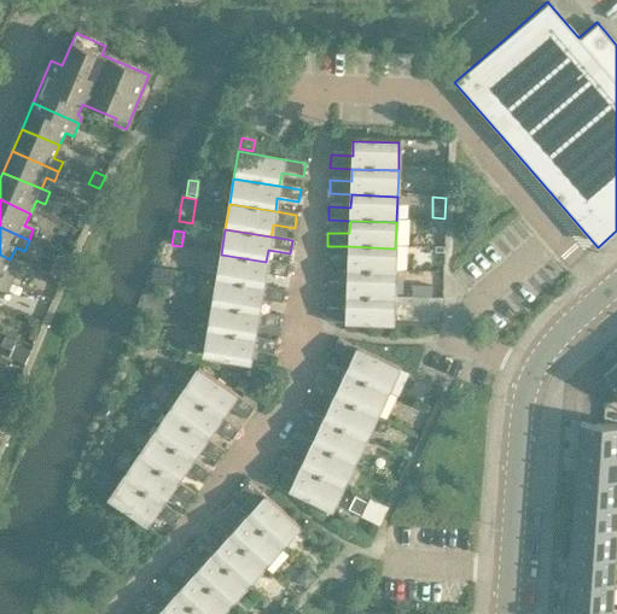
[(394,274),(395,249),(349,246),(348,259),(326,258),(326,272),(348,273),(394,274)]
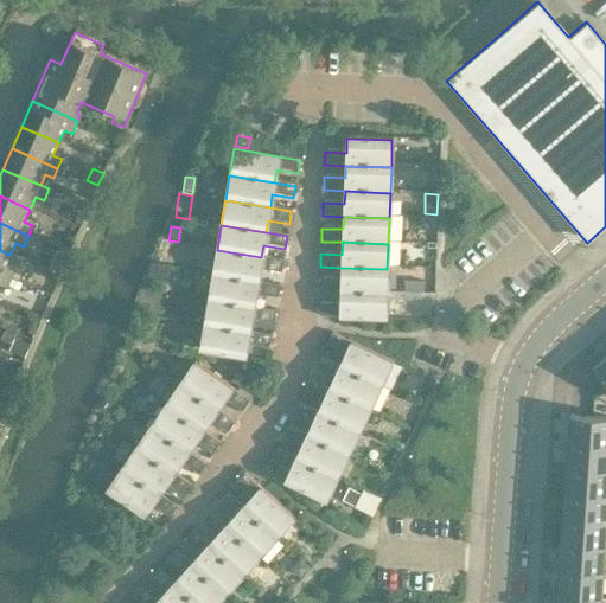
[(5,268),(10,255),(0,250),(0,276),(8,281),(13,271),(5,268)]
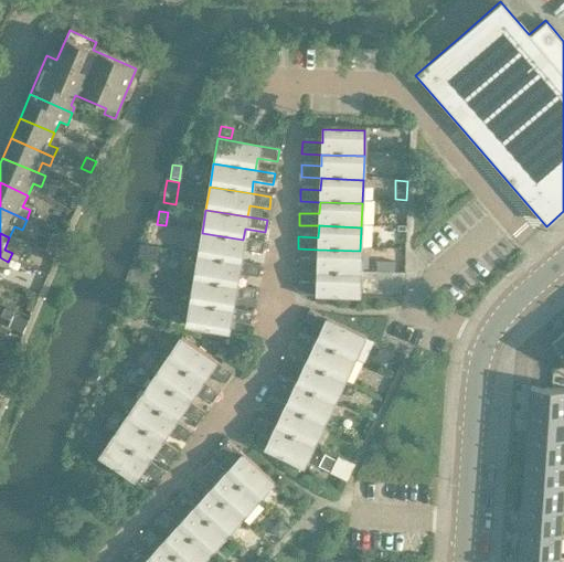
[(263,243),(243,240),(202,233),(198,257),(240,264),(242,252),(261,255),(263,243)]
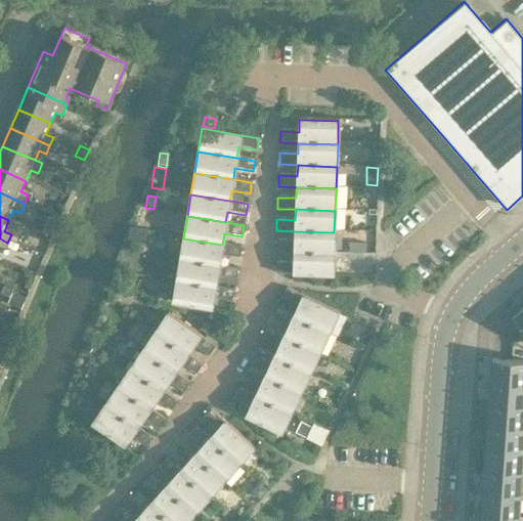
[(141,230),(129,228),(127,243),(139,245),(141,230)]
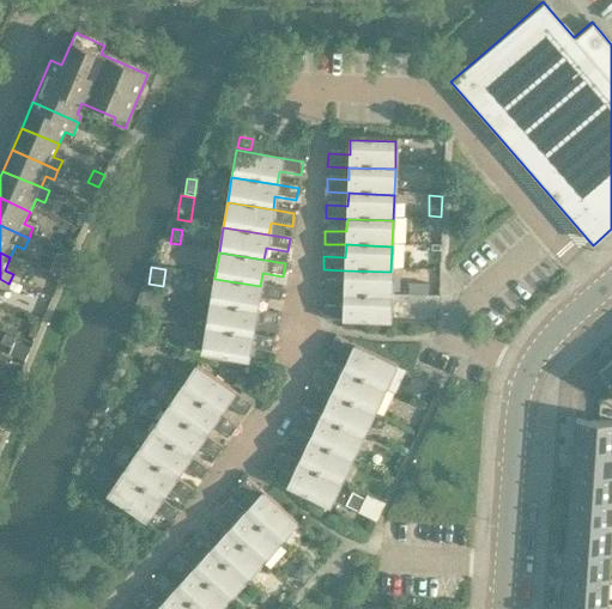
[(389,298),(391,272),(345,270),(345,282),(323,282),(322,296),(344,296),(389,298)]
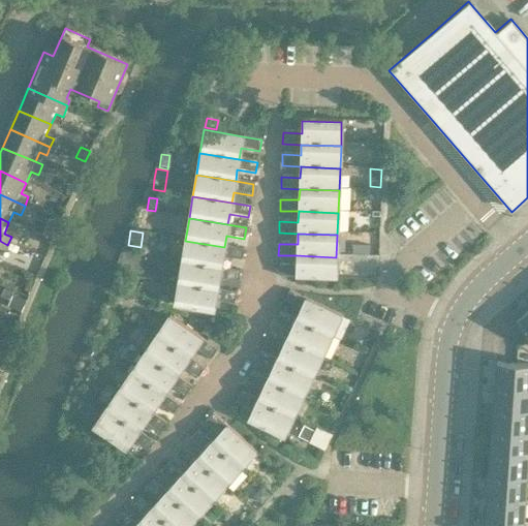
[(243,250),(224,247),(185,241),(181,263),(220,269),(222,257),(241,260),(243,250)]
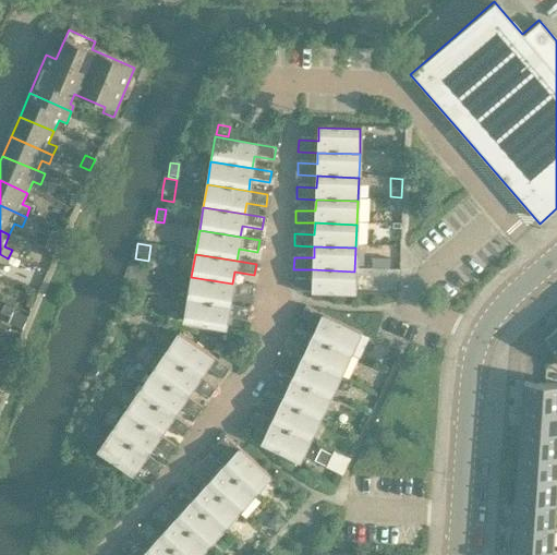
[(8,258),(5,265),(15,270),(19,263),(8,258)]
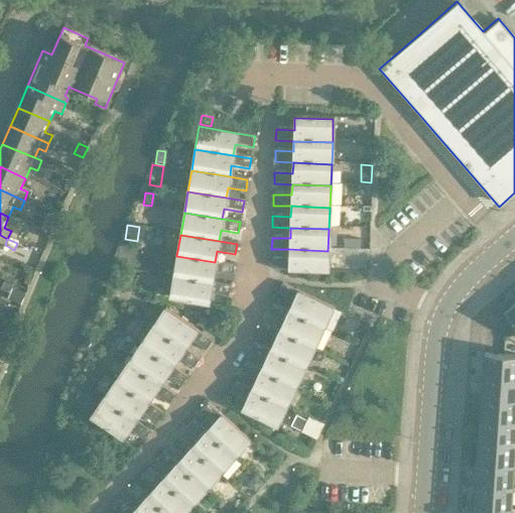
[(327,273),(328,251),(289,249),(289,260),(271,259),(270,270),(288,271),(327,273)]
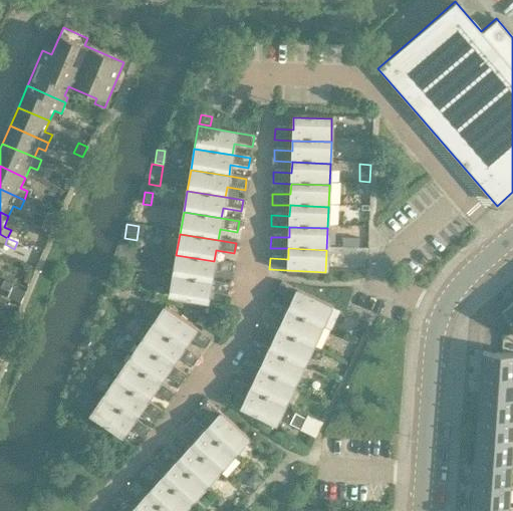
[(232,264),(214,261),(176,255),(173,276),(211,282),(212,272),(230,275),(232,264)]
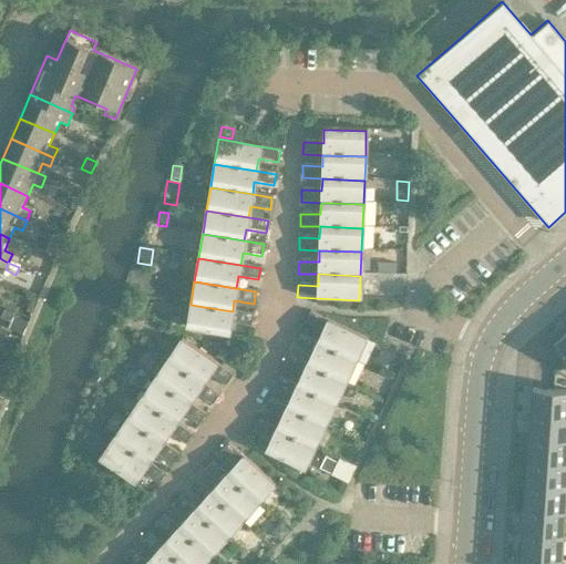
[(251,315),(233,311),(191,305),(186,329),(228,337),(230,324),(250,327),(251,315)]
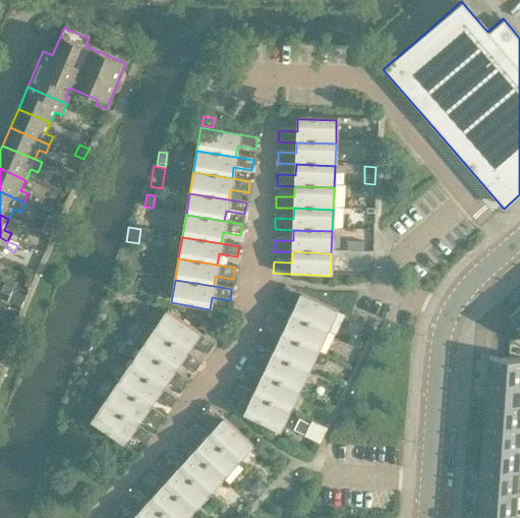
[(3,286),(0,293),(8,296),(11,290),(3,286)]
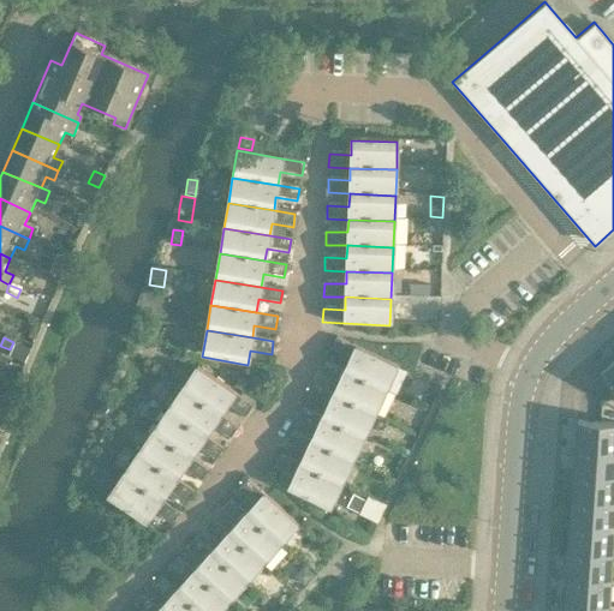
[(355,348),(335,339),(329,351),(350,360),(344,372),(386,391),(397,367),(355,348)]
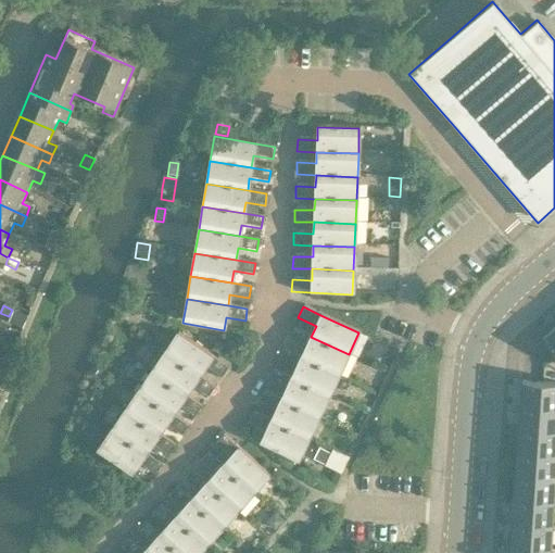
[(11,326),(21,330),(26,318),(16,314),(11,326)]
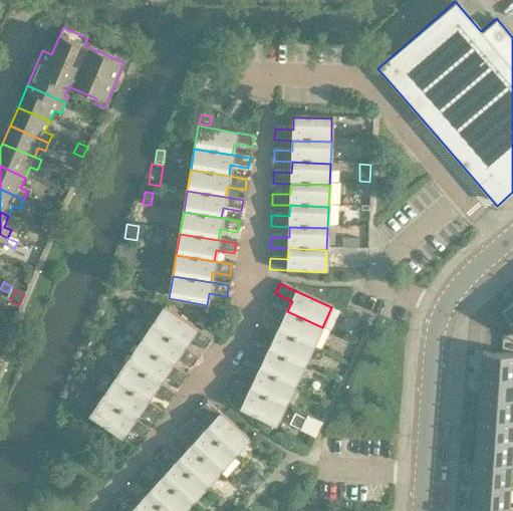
[(512,302),(501,313),(512,327),(512,302)]
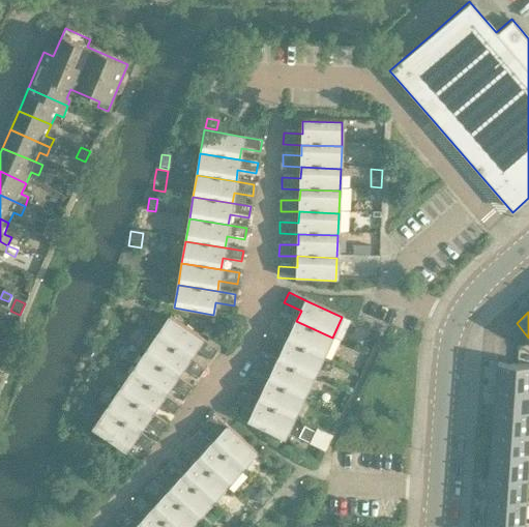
[(332,338),(296,321),(280,313),(274,323),(291,330),(287,341),(322,357),(332,338)]
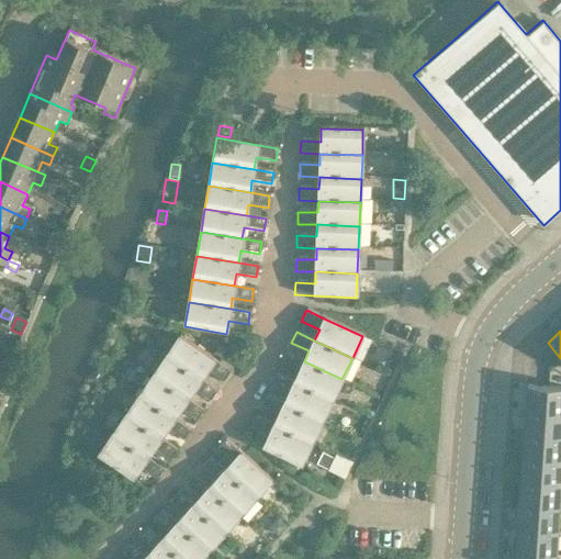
[(213,361),(214,361),(179,337),(166,357),(200,381),(206,371),(223,382),(229,372),(213,361)]
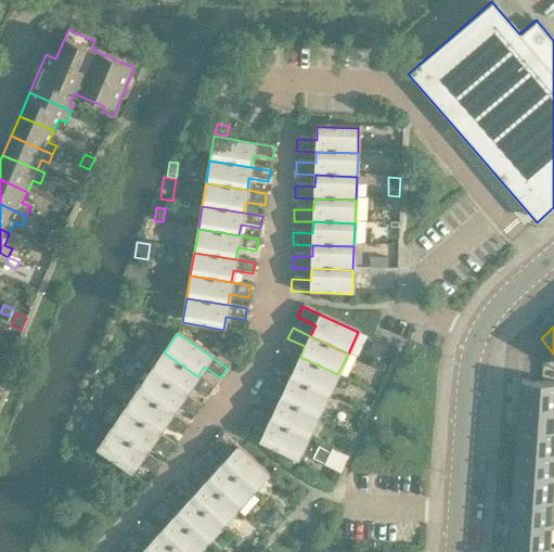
[(216,341),(215,342),(209,352),(213,354),(218,357),(223,345),(216,341)]
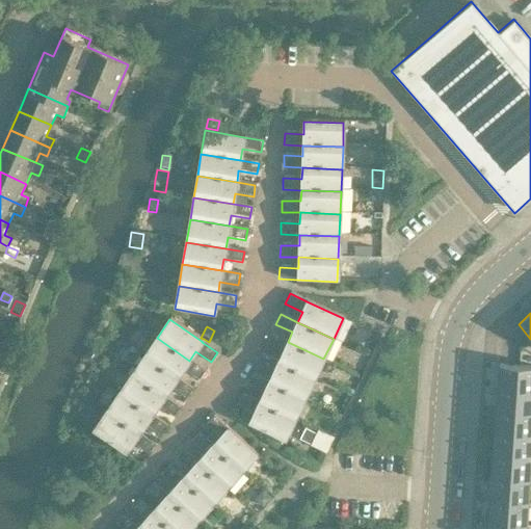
[(323,359),(288,342),(271,334),(266,344),(283,352),(279,363),(314,379),(323,359)]
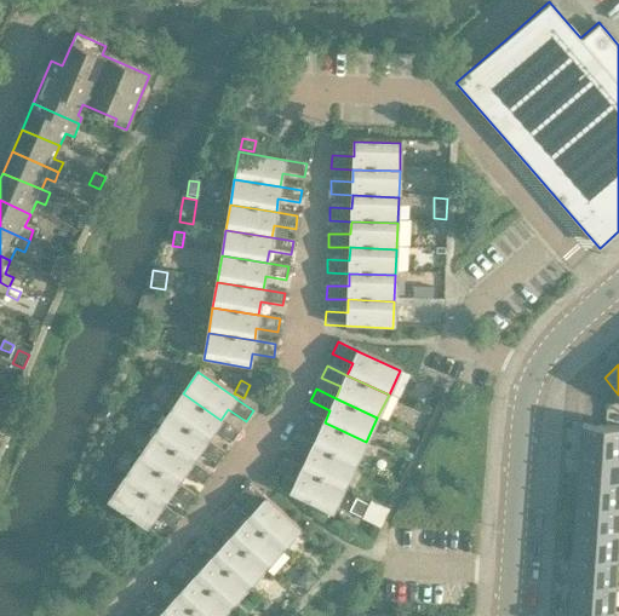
[(239,432),(221,420),(183,393),(168,415),(206,442),(213,431),(231,443),(239,432)]
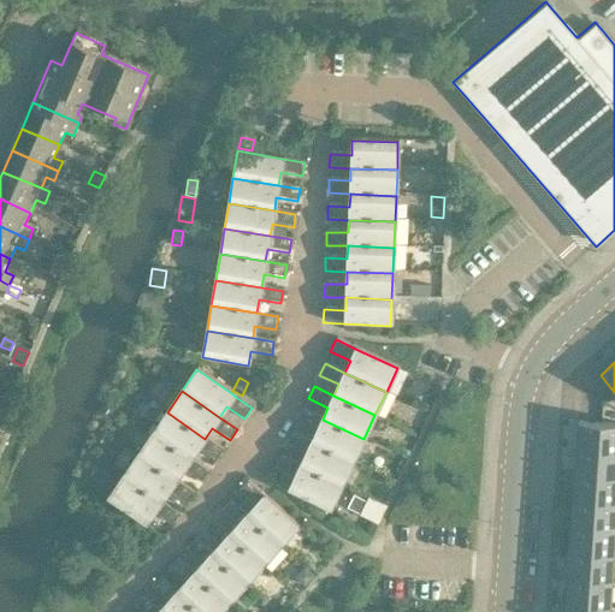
[(98,415),(106,421),(113,409),(105,404),(98,415)]
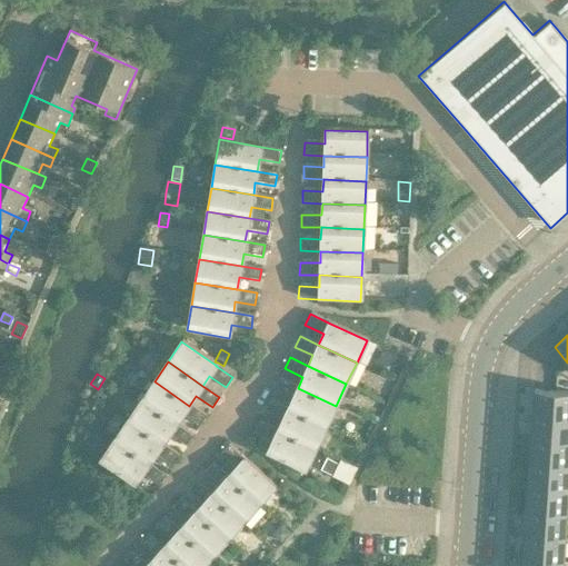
[(336,406),(298,388),(279,379),(275,390),(292,398),(287,409),(326,428),(336,406)]
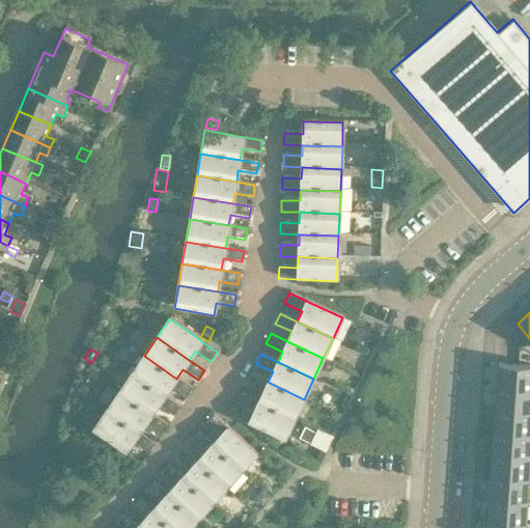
[(192,389),(176,379),(144,356),(131,374),(164,396),(170,388),(186,398),(192,389)]
